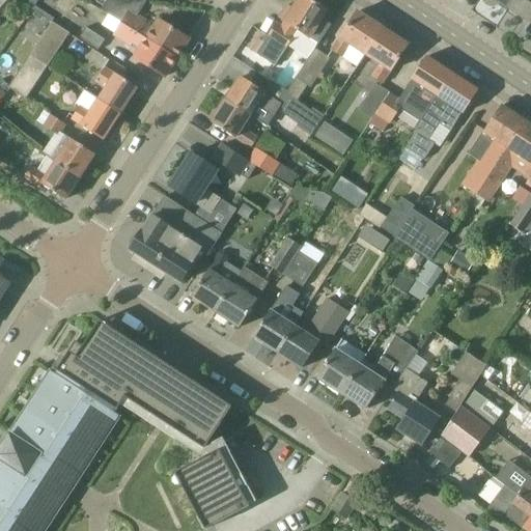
[(107,0),(101,10),(108,15),(122,24),(177,58),(190,38),(160,20),(154,30),(145,25),(146,22),(137,16),(146,1),(138,0),(107,0)]
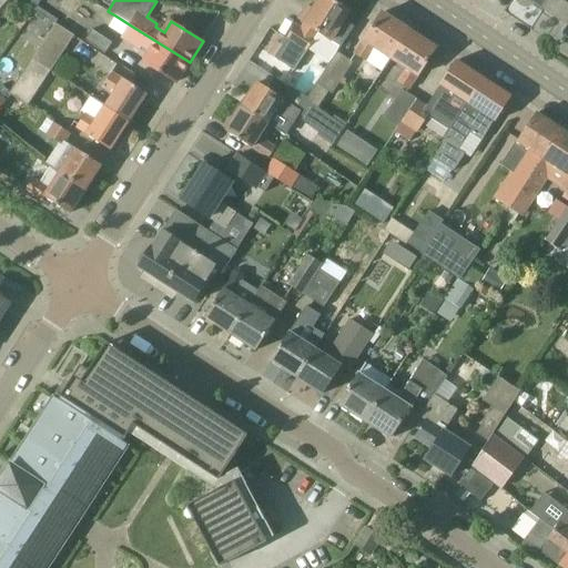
[(344,21),(351,11),(333,0),(320,0),(314,9),(308,6),(300,19),(305,23),(302,29),(296,24),(287,39),(275,58),(294,70),(316,38),(315,38),(318,32),(341,47),(354,27),(344,21)]
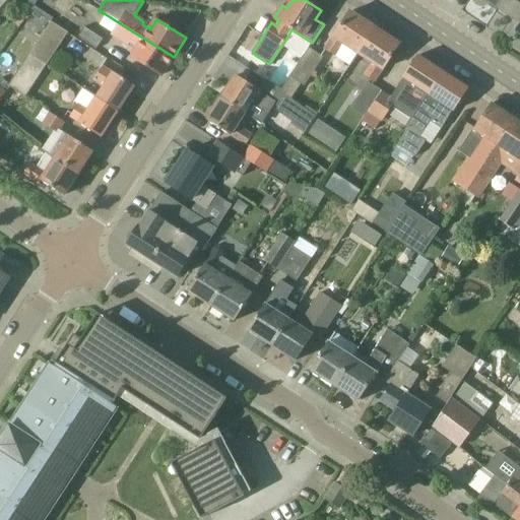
[(519,0),(503,0),(498,7),(519,21),(519,0)]
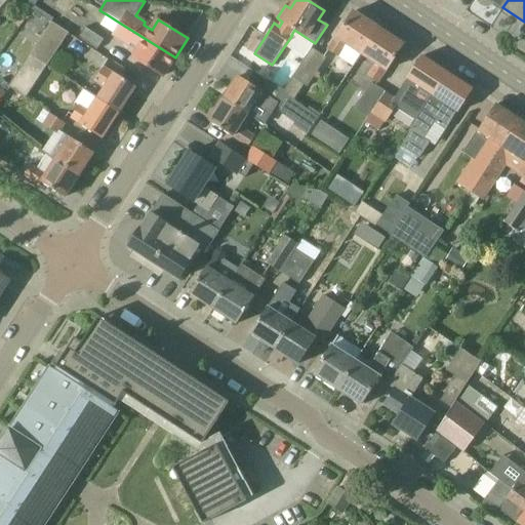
[(347,44),(362,54),(379,28),(354,11),(329,49),(339,56),(347,44)]
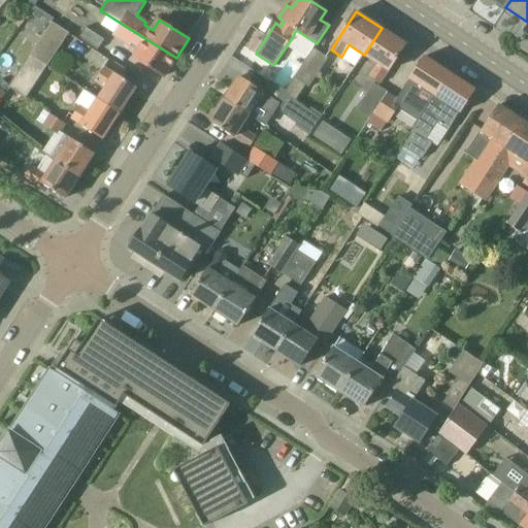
[(31,55),(48,66),(70,32),(53,21),(31,55)]
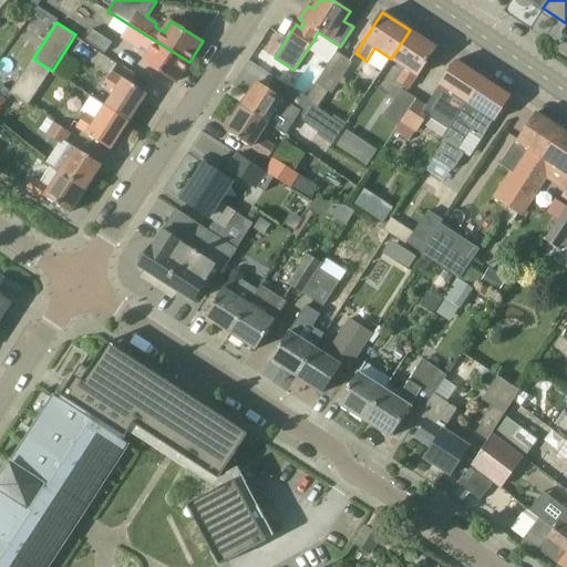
[(189,62),(131,26),(123,38),(141,49),(143,45),(152,51),(144,62),(176,82),(189,62)]
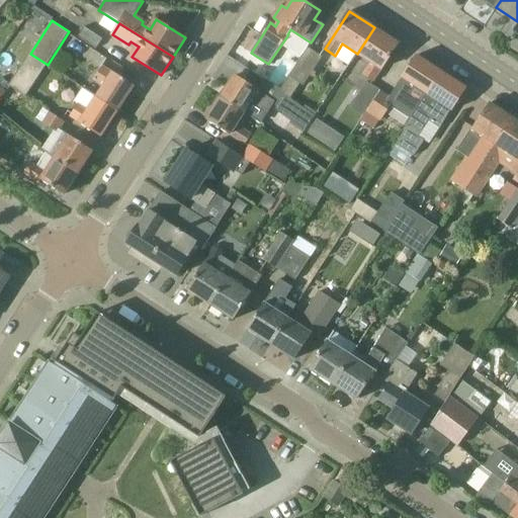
[(103,37),(85,26),(79,36),(97,48),(103,37)]
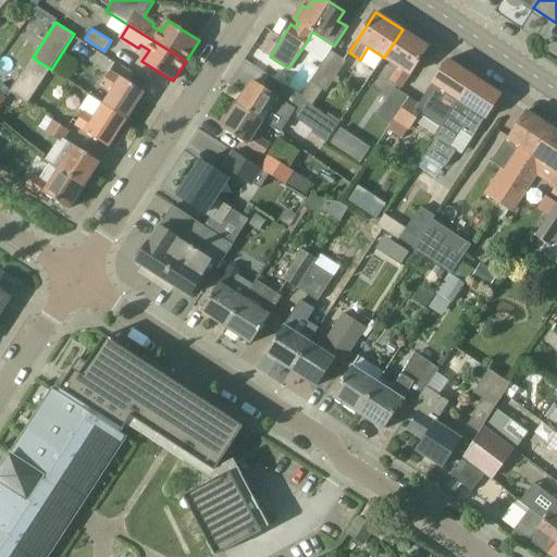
[(403,29),(384,58),(399,67),(391,81),(401,87),(429,47),(403,29)]
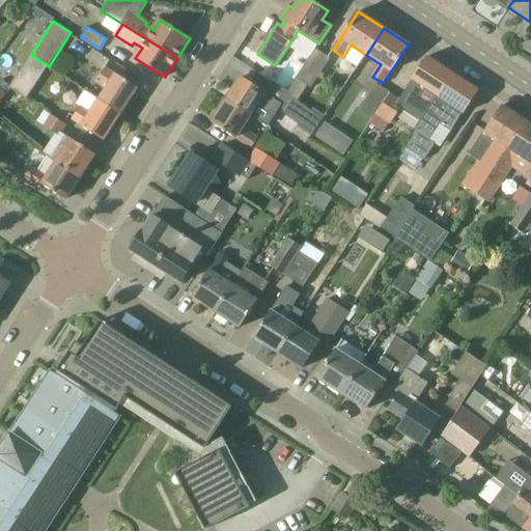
[(312,86),(330,59),(315,49),(287,92),(299,100),(309,84),(312,86)]
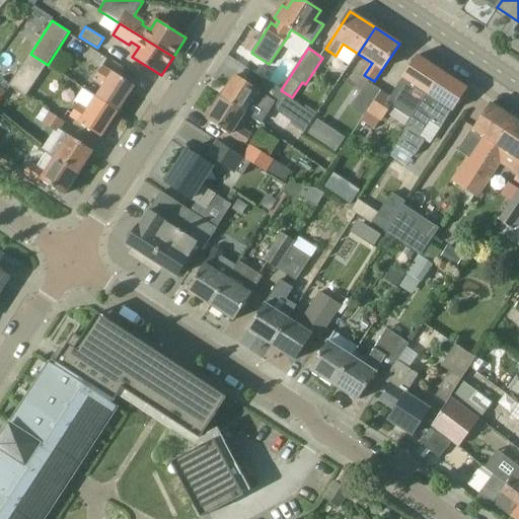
[(27,97),(48,65),(30,54),(10,86),(27,97)]
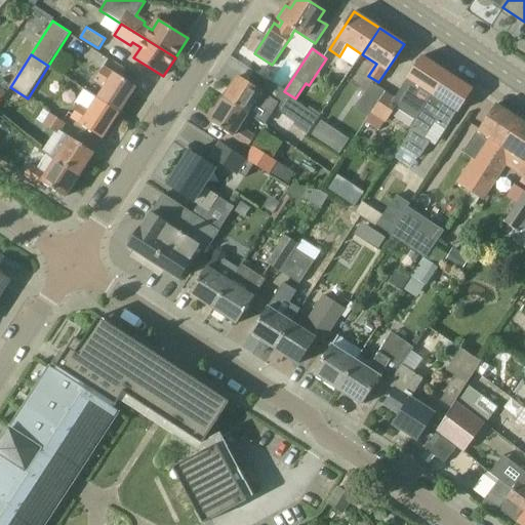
[(392,105),(395,107),(416,120),(425,109),(433,95),(448,73),(422,56),(407,78),(408,79),(395,98),(392,105)]
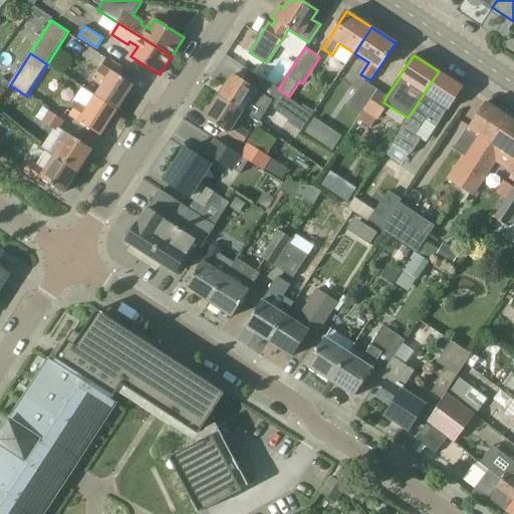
[(95,96),(117,110),(134,85),(111,71),(101,66),(93,78),(103,84),(95,96)]
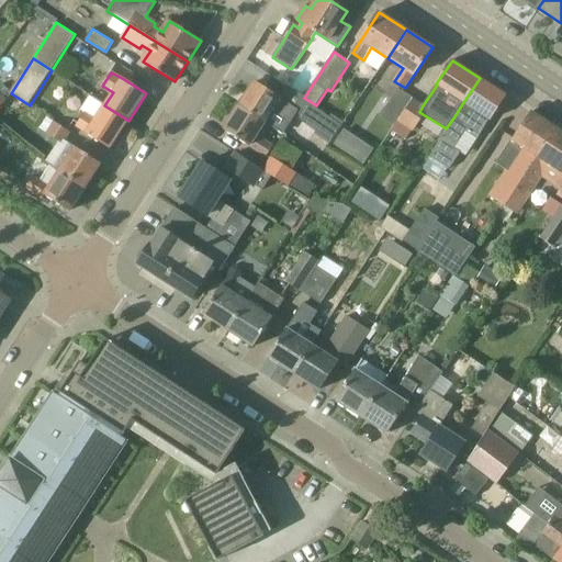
[(463,102),(454,116),(446,128),(428,155),(449,169),(460,152),(454,148),(465,131),(478,138),(491,120),(492,120),(507,96),(480,78),(463,102)]
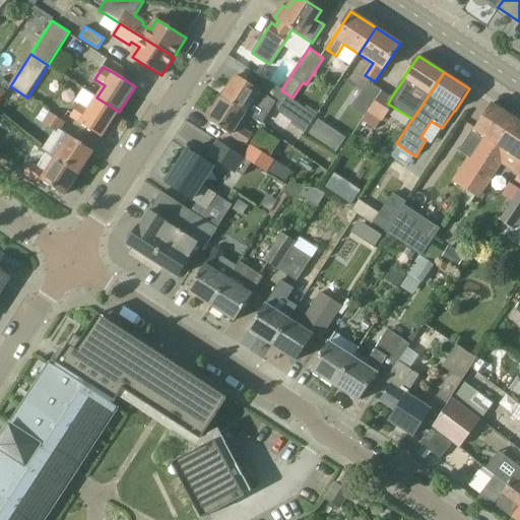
[(222,98),(246,113),(254,100),(269,110),(275,101),(260,90),(237,75),(222,98)]
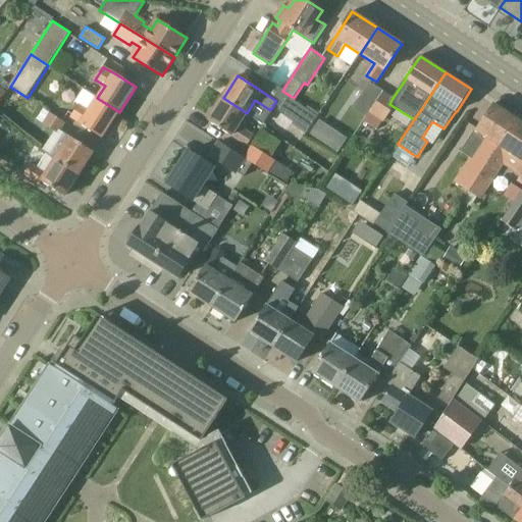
[(368,117),(383,93),(369,83),(353,107),(368,117)]
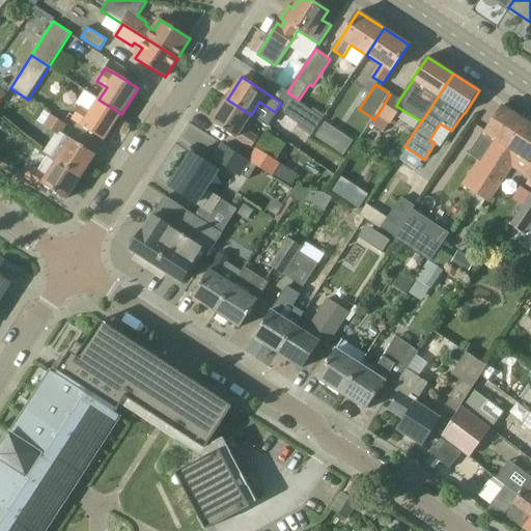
[(121,114),(99,100),(85,90),(77,104),(81,106),(73,118),(82,124),(82,126),(104,140),(121,114)]
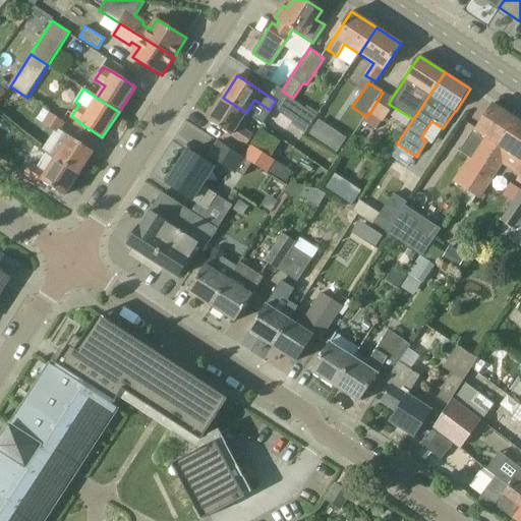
[(392,98),(383,93),(367,117),(364,122),(377,130),(392,106),(389,104),(392,98)]
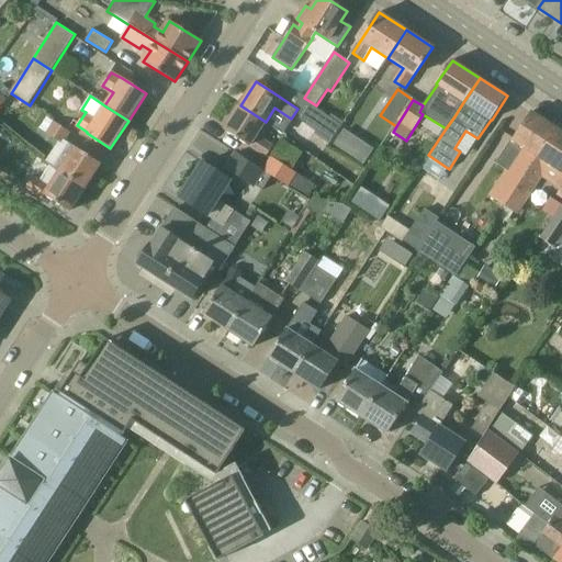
[(341,125),(310,103),(301,117),(323,132),(322,134),(332,141),(341,125)]
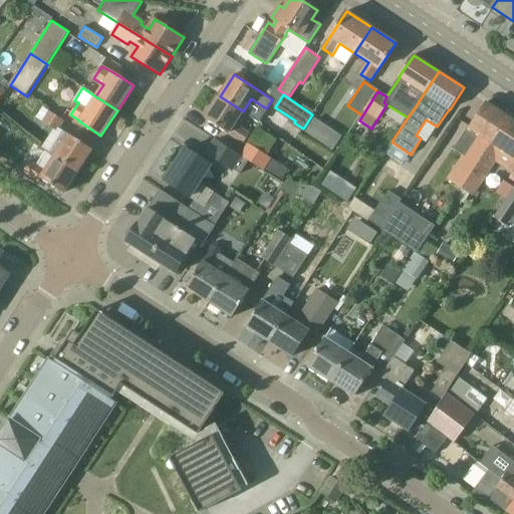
[(235,123),(243,111),(220,96),(206,118),(228,134),(229,133),(244,143),(250,134),(235,123)]
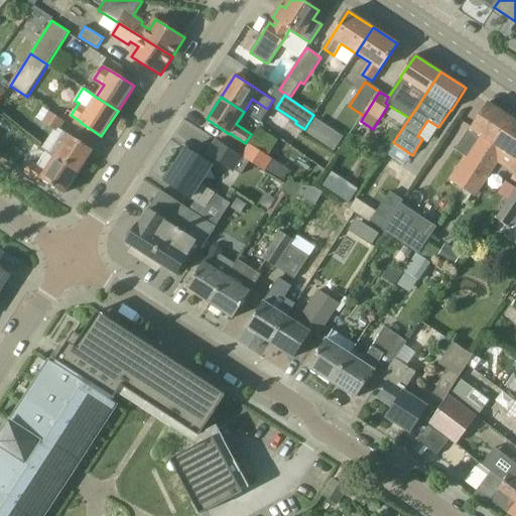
[(481,142),(457,179),(467,186),(484,160),(511,118),(488,103),(471,128),(487,139),(483,144),(481,142)]
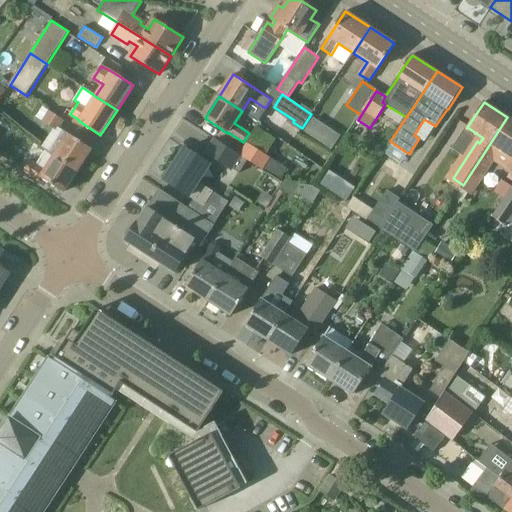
[(57,132),(64,121),(50,111),(43,122),(57,132)]
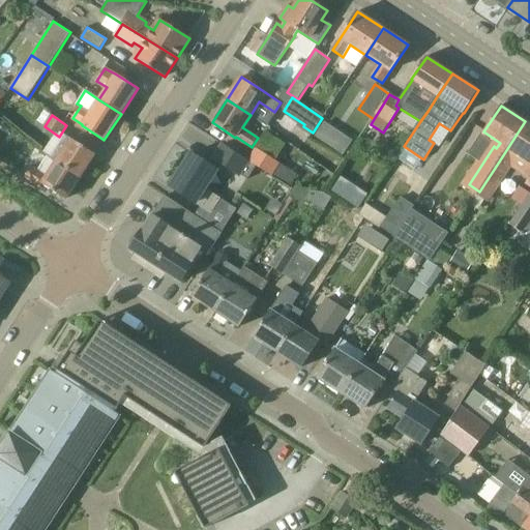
[(497,165),(479,192),(478,194),(489,201),(512,167),(529,178),(526,183),(529,185),(529,124),(525,121),(497,165)]
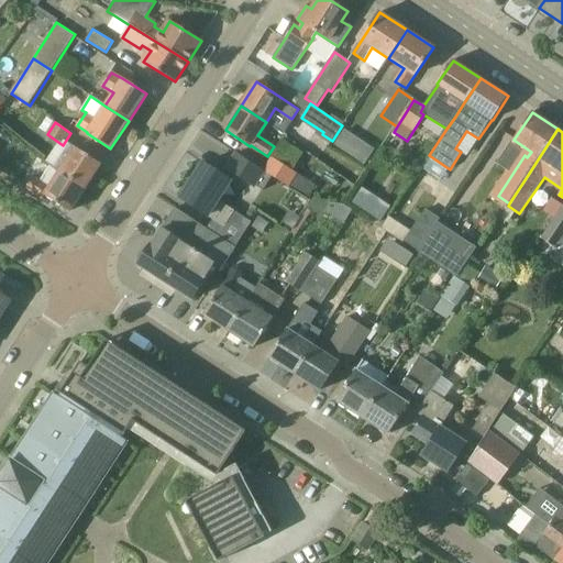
[(59,172),(85,187),(100,164),(76,147),(59,172)]
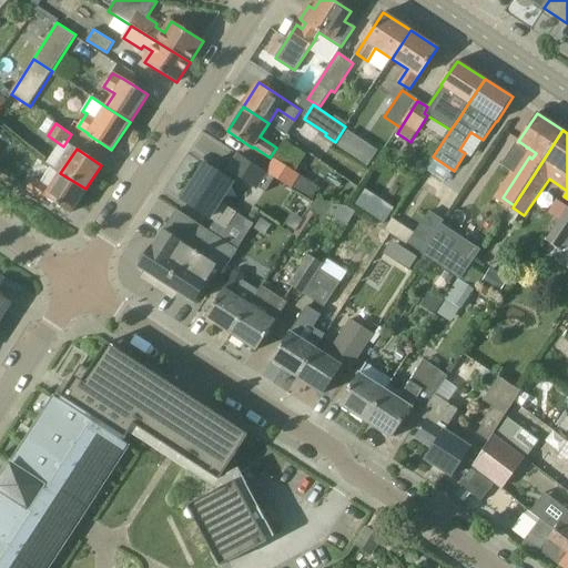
[(265,171),(240,154),(229,171),(256,189),(257,188),(267,172),(265,171)]
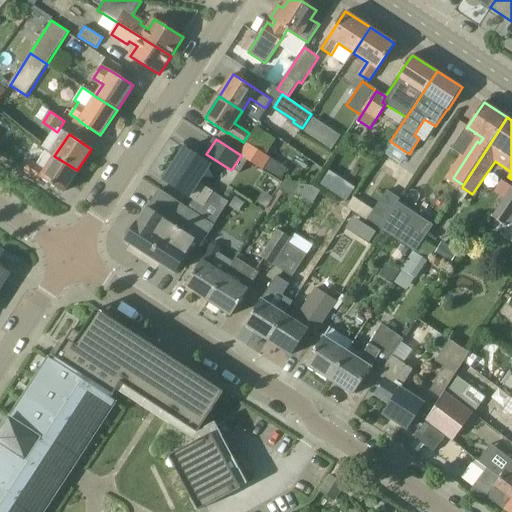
[(239,154),(241,155),(248,160),(262,170),(264,169),(270,159),(246,143),(239,154)]
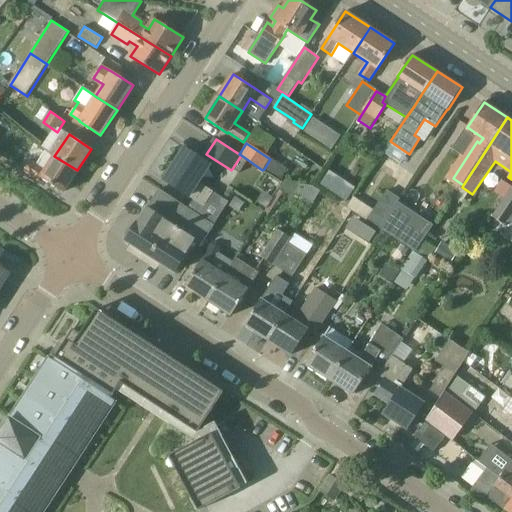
[(187,207),(198,214),(213,191),(199,182),(210,164),(185,148),(164,180),(192,198),(187,207)]
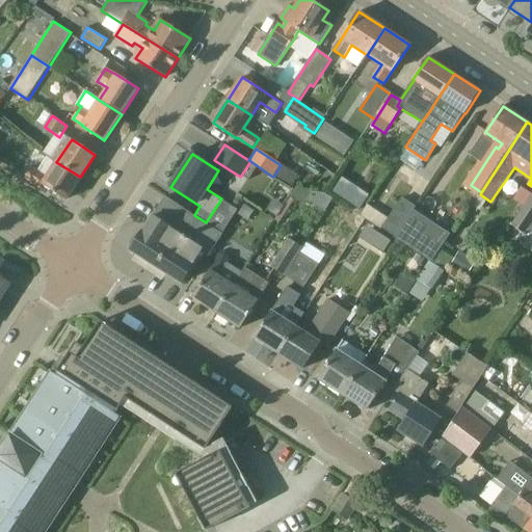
[(250,161),(241,176),(248,180),(258,166),(250,161)]
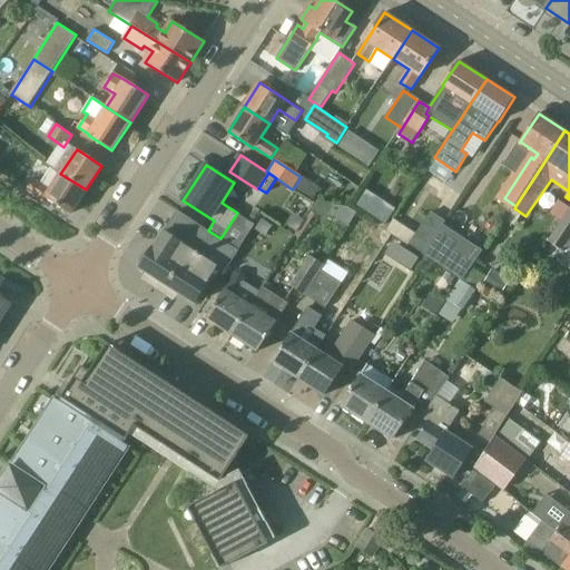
[(86,189),(60,174),(50,190),(32,179),(27,189),(43,200),(46,198),(70,214),(86,189)]
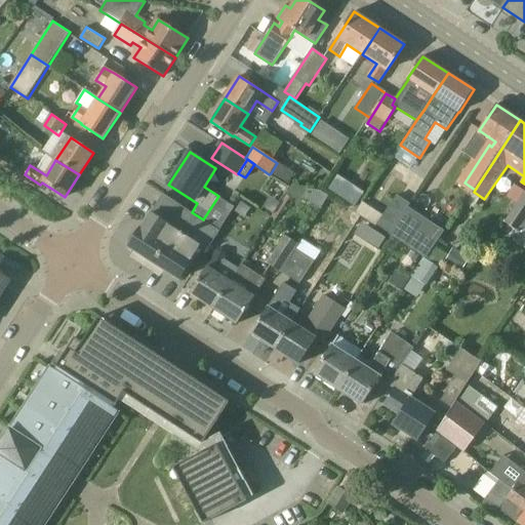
[(277,163),(271,173),(278,178),(285,168),(277,163)]
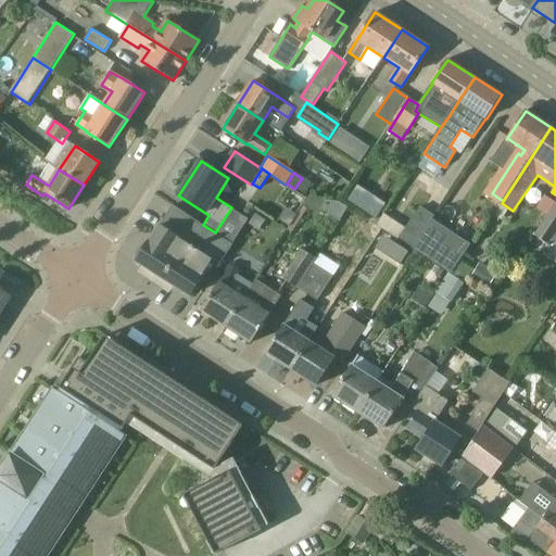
[(376,198),(366,213),(376,218),(386,204),(376,198)]
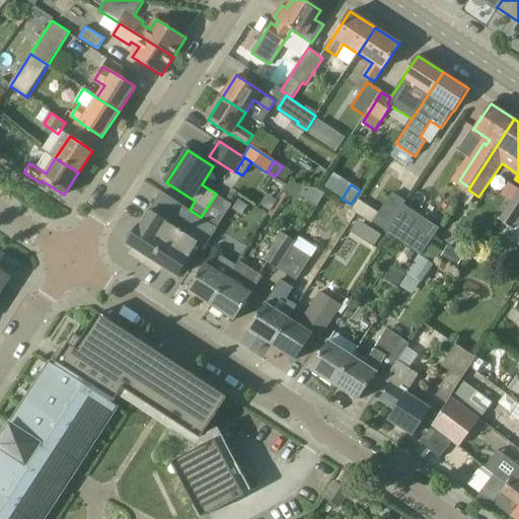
[(315,189),(304,188),(298,196),(316,208),(317,206),(324,196),(324,194),(325,194),(316,189),(315,189)]
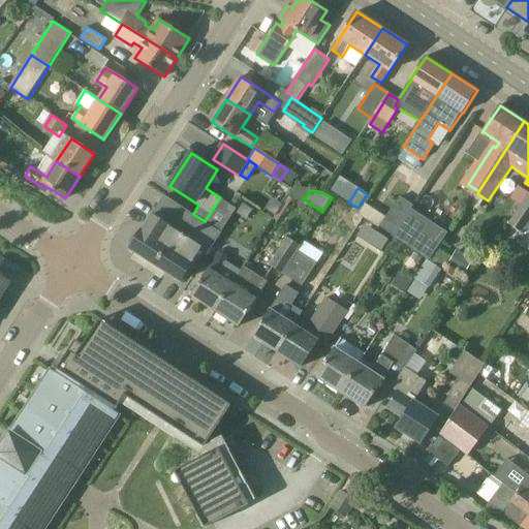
[(528,193),(507,224),(520,232),(528,219),(528,193)]
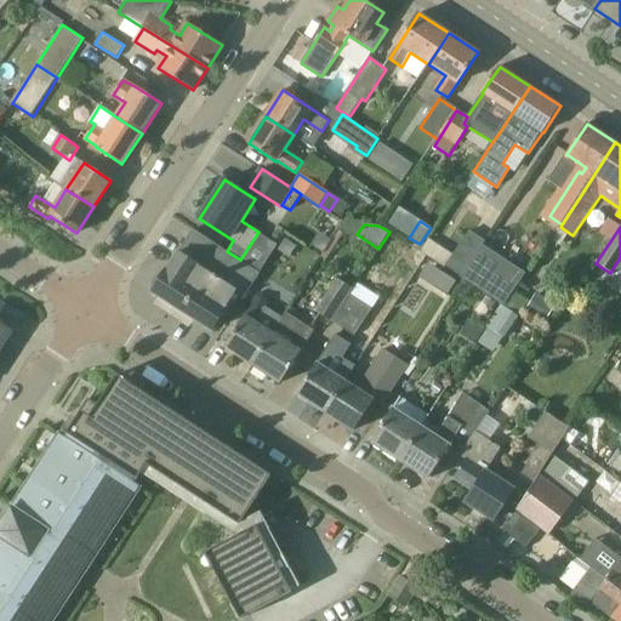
[(193,229),(152,292),(211,330),(226,307),(234,294),(244,300),(261,273),(240,260),(227,251),(193,229)]
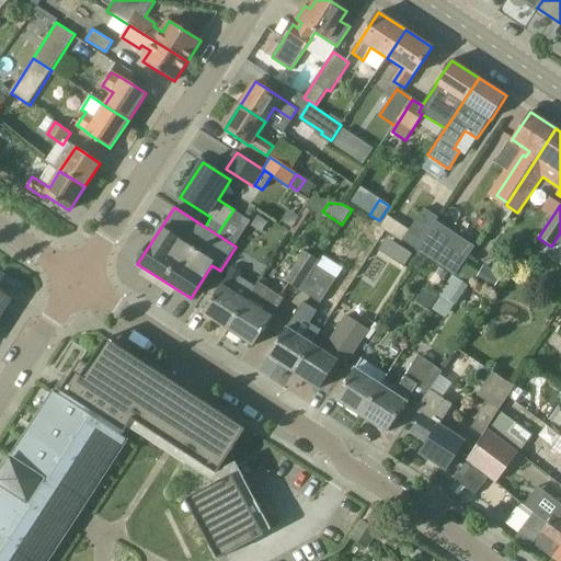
[(506,222),(513,213),(505,207),(497,217),(506,222)]
